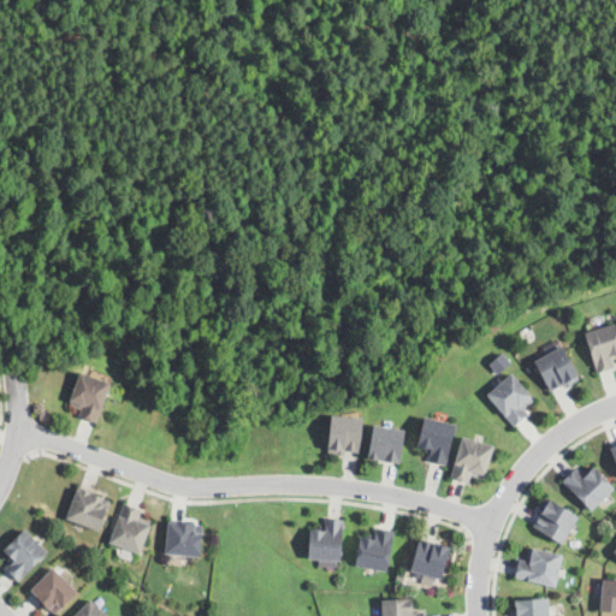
[(597,373),(584,332),(615,321),(615,353),(615,354),(615,356),(611,359),(615,368),(597,373)]
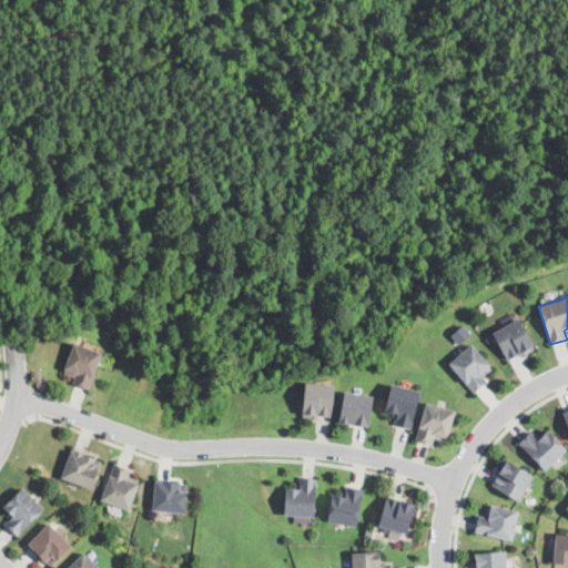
[(528,352),(529,353),(521,357),(519,353),(507,361),(492,334),(519,318),(536,347),(528,352)]
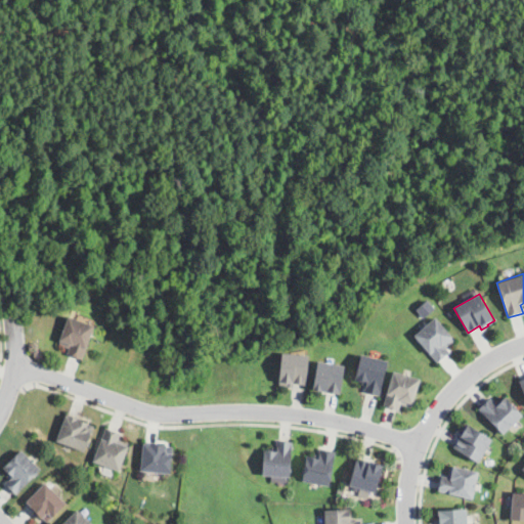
[(47,308),(40,310),(39,303),(46,302),(47,308)]
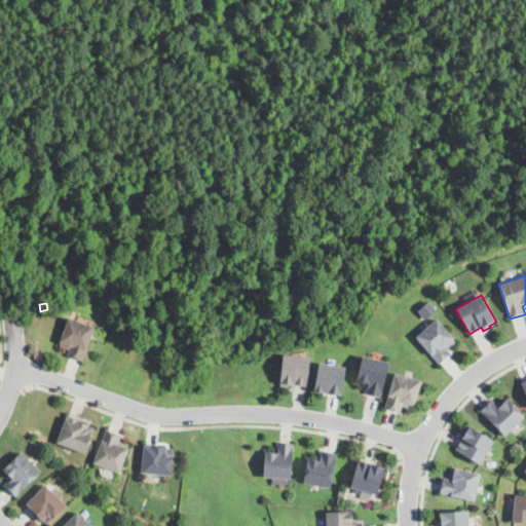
[(83,361),(67,353),(69,348),(59,344),(69,316),(96,327),(83,361)]
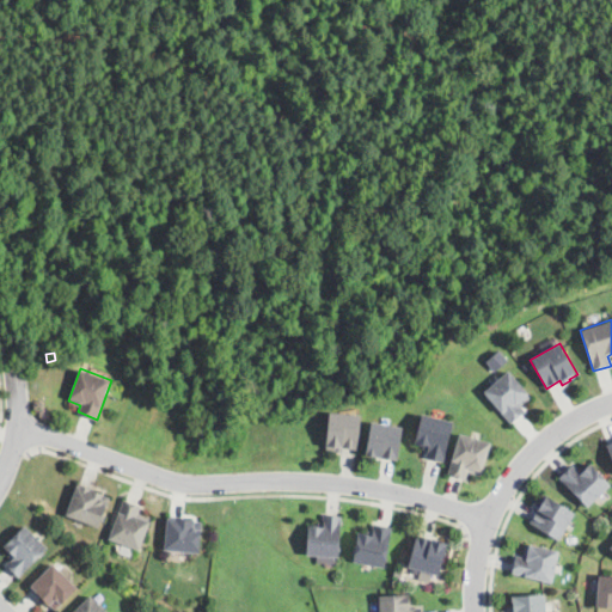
[(512,422),(484,390),(508,369),(531,396),(520,405),(525,411),(512,422)]
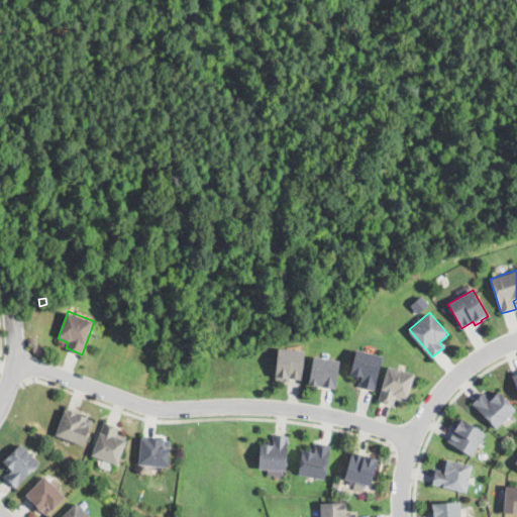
[(306,349),(303,379),(290,377),(289,381),(284,380),(284,379),(276,378),(278,347),(306,349)]
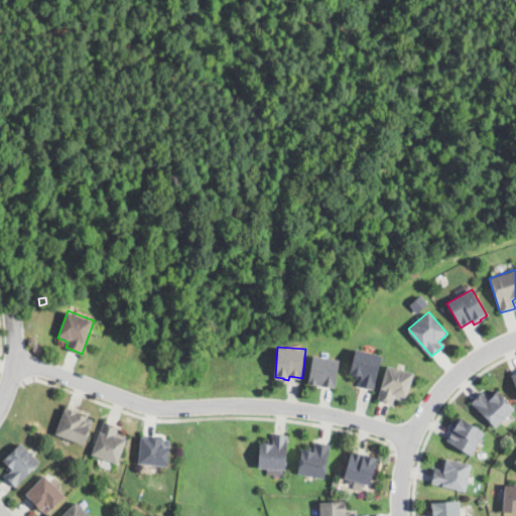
[(383,355),(374,388),(359,384),(361,377),(349,374),(356,348),(383,355)]
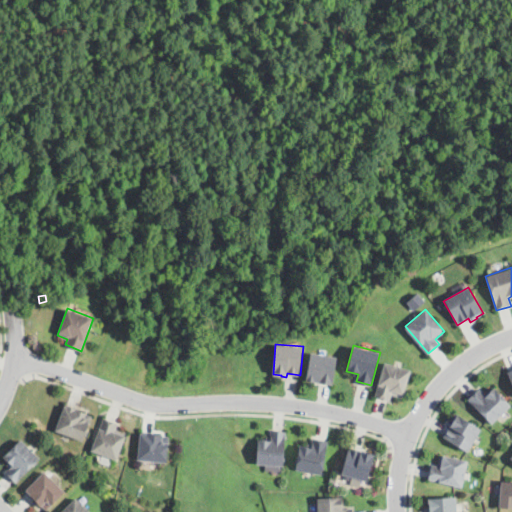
[(338,357),(333,384),(306,378),(311,352),(338,357)]
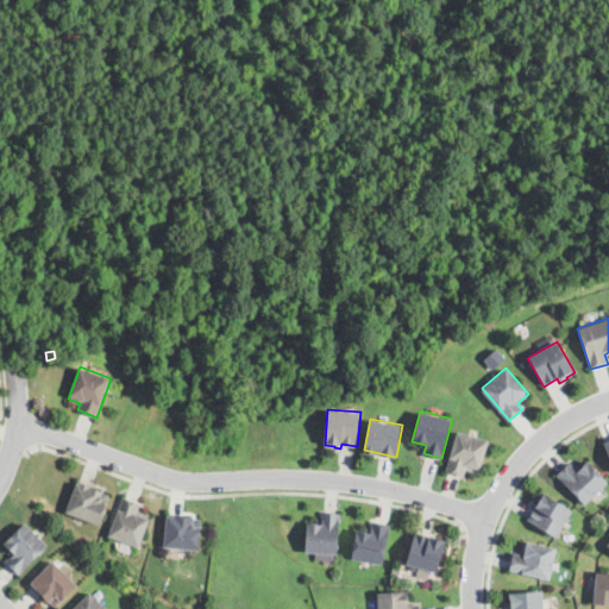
[(488,439),(478,472),(464,468),(462,475),(446,470),(450,458),(458,431),(488,439)]
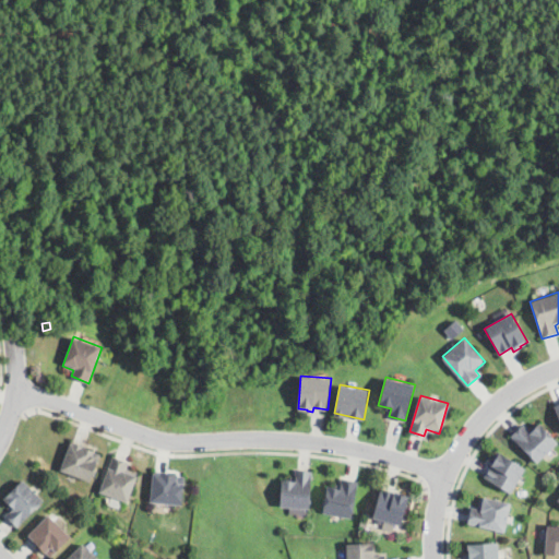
[(539,421),(558,442),(535,463),(509,436),(522,424),(530,431),(539,421)]
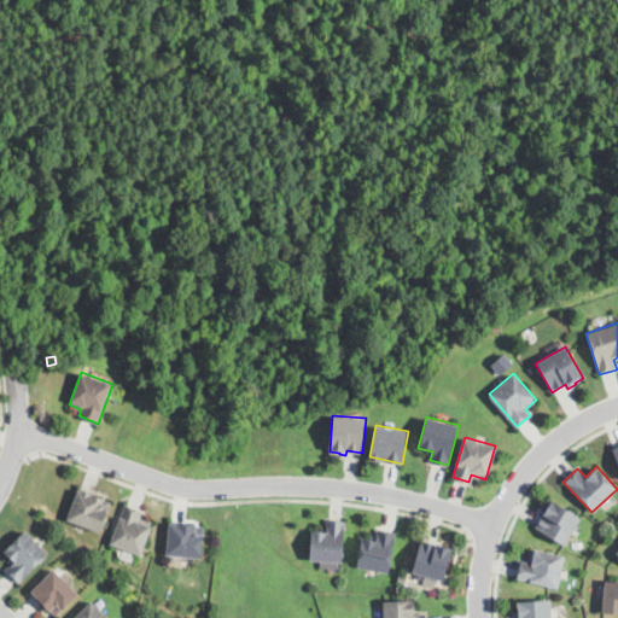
[(112,499),(101,531),(66,519),(79,487),(112,499)]
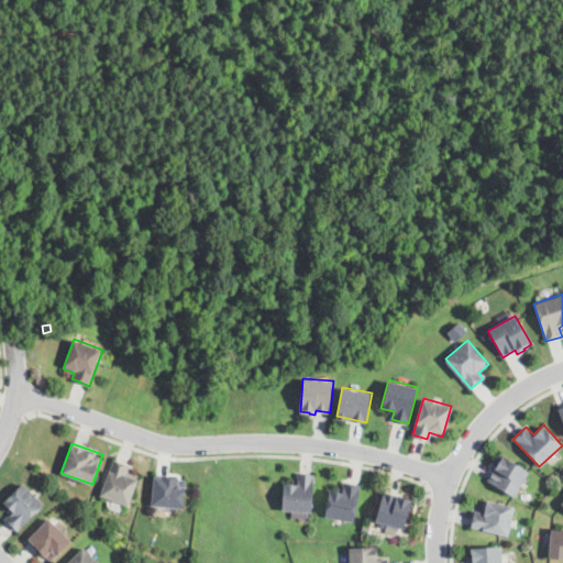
[(514,495),(487,478),(503,455),(528,471),(514,495)]
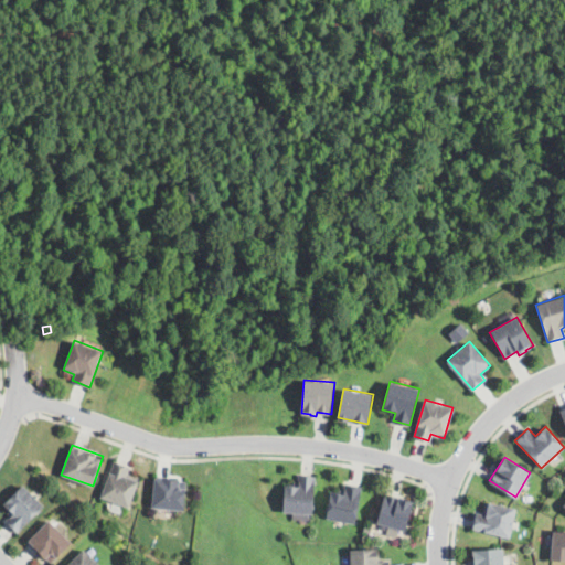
[(102,497),(114,460),(131,466),(128,473),(139,477),(129,507),(102,497)]
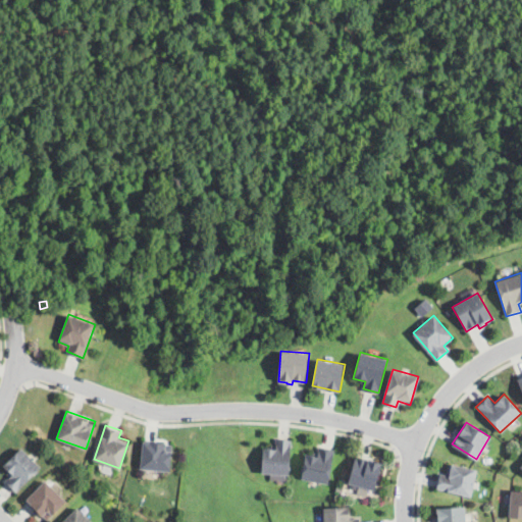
[(292,438),(290,474),(286,474),(286,479),(270,479),(271,473),(262,472),(263,446),(274,447),(275,437),(292,438)]
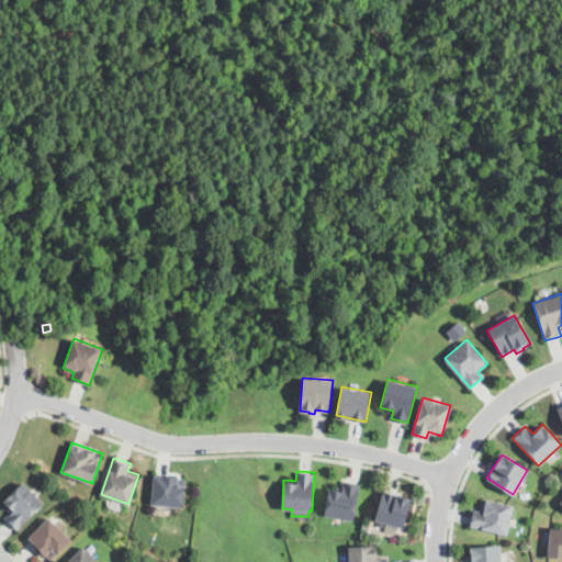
[(184,506),(152,504),(155,474),(187,476),(184,506)]
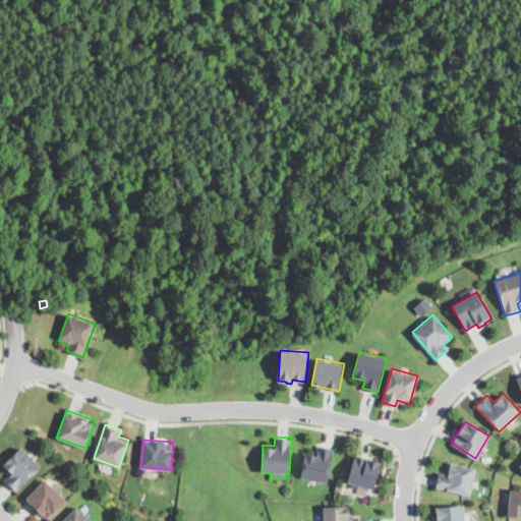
[(334,447),(330,481),(301,477),(304,452),(317,454),(319,445),(334,447)]
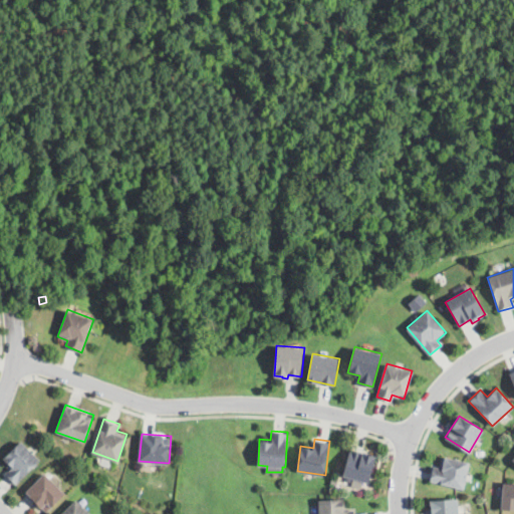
[(40,460),(17,484),(5,472),(11,466),(3,458),(20,440),(40,460)]
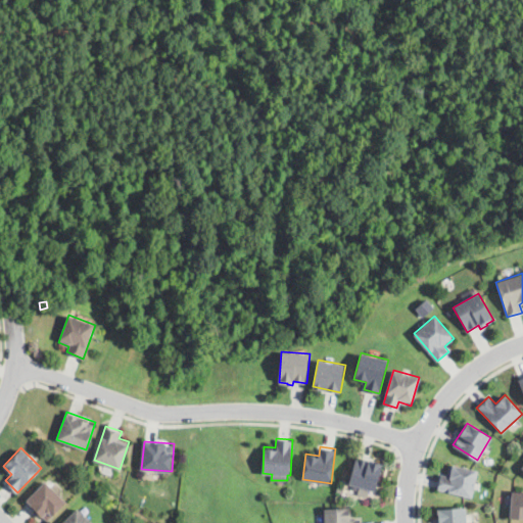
[(376,490),(349,483),(357,458),(382,464),(376,490)]
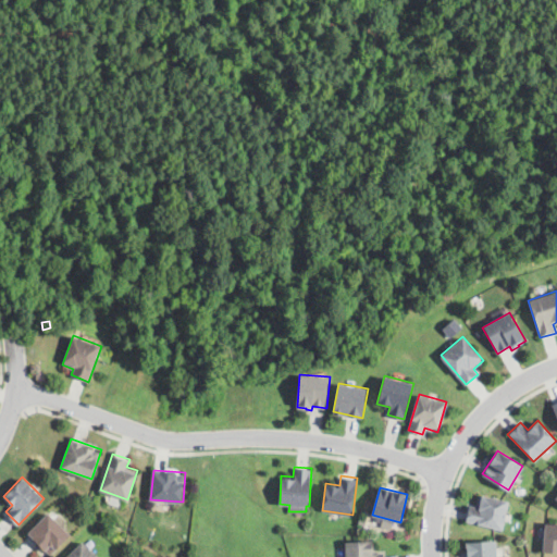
[(509,502),(504,530),(466,521),(469,504),(480,506),(482,495),(509,502)]
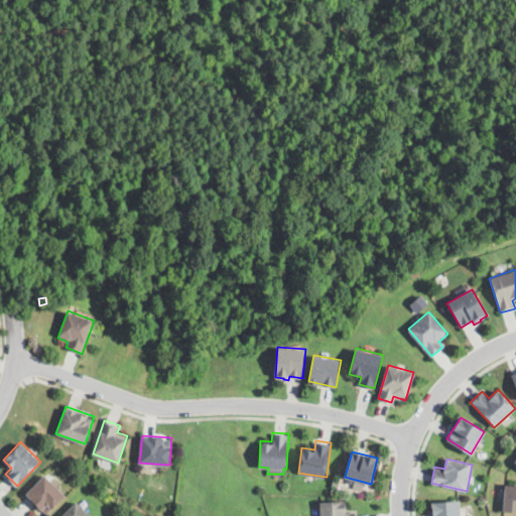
[(66,495),(46,514),(26,494),(44,475),(66,495)]
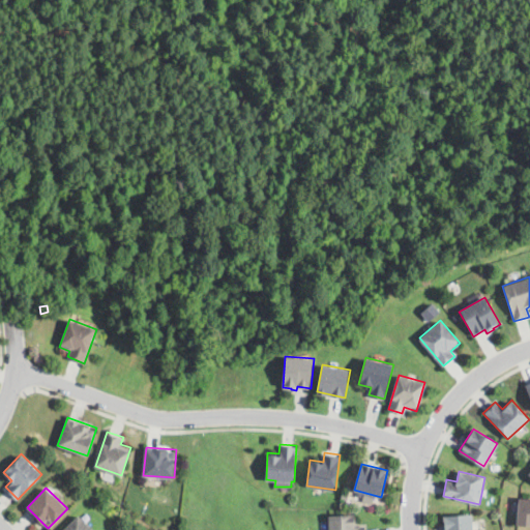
[(529,525),(517,524),(520,497),(529,498),(529,525)]
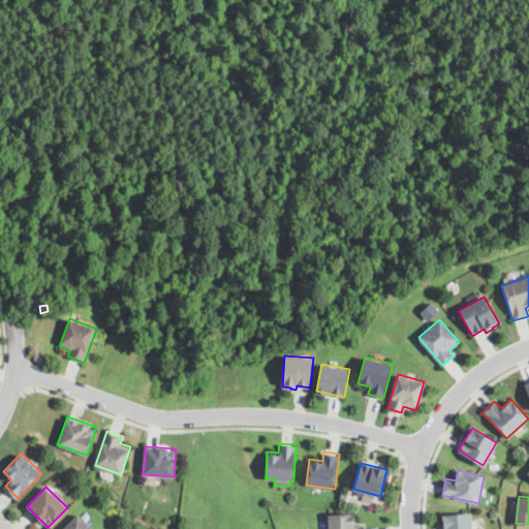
[(356,525),(366,525),(366,528),(328,528),(328,514),(355,512),(356,525)]
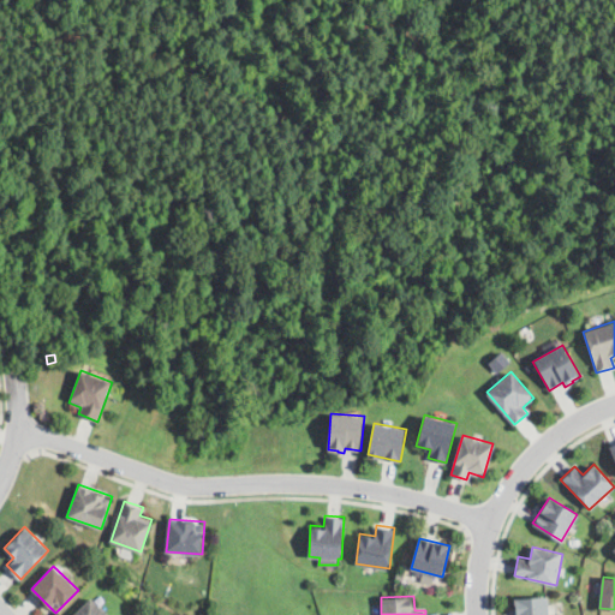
[(548,614),(515,614),(514,598),(547,596),(548,614)]
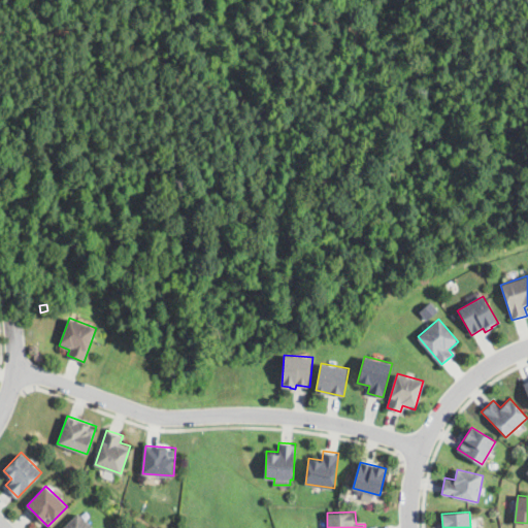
[(94,527),(63,527),(79,513),(94,527)]
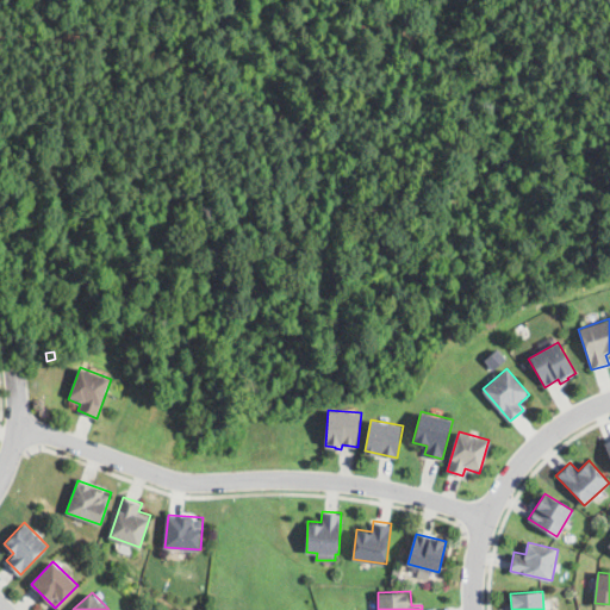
All buildings are outlined.
